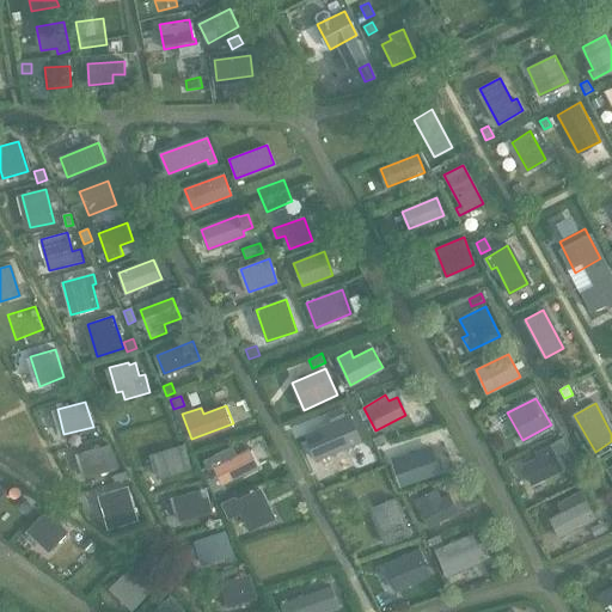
[(318,459),(365,440),(353,411),(305,430),(318,459)]
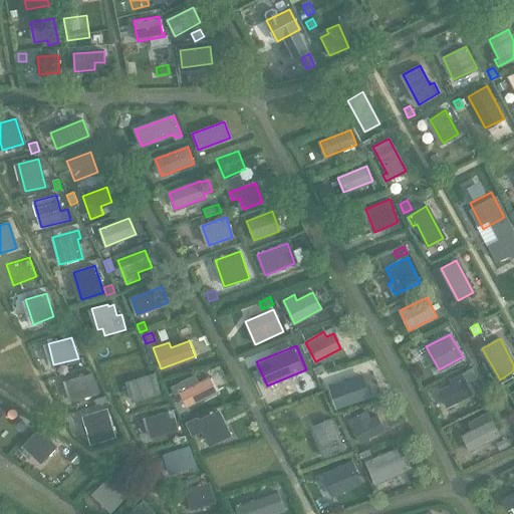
[(323,365),(313,370),(316,376),(326,371),(323,365)]
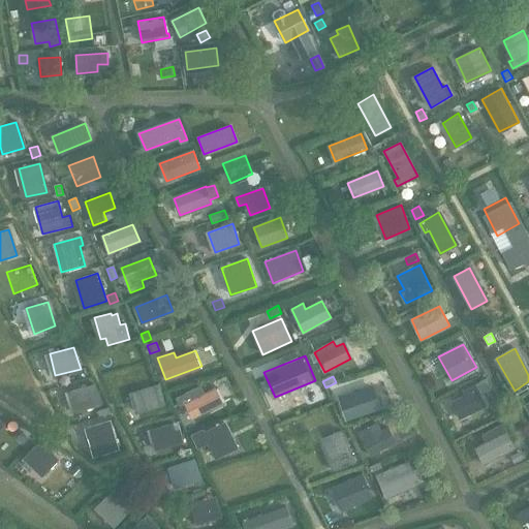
[(491,389),(486,380),(465,391),(468,396),(453,403),(461,417),(489,403),(484,392),(491,389)]
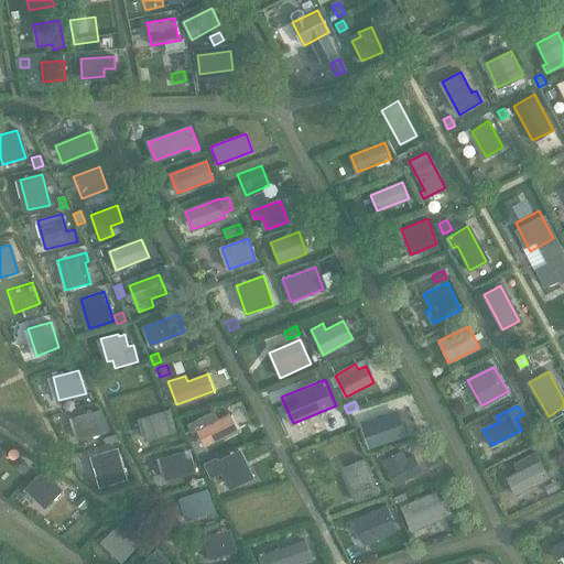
[(396,407),(359,422),(366,438),(403,423),(396,407)]
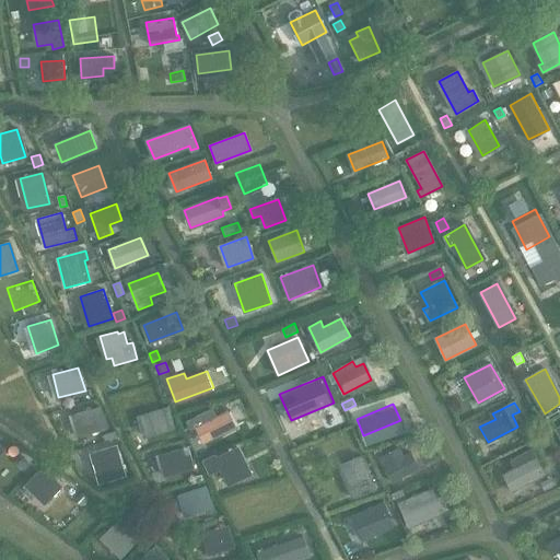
[(106,429),(98,406),(73,415),(80,436),(106,429)]
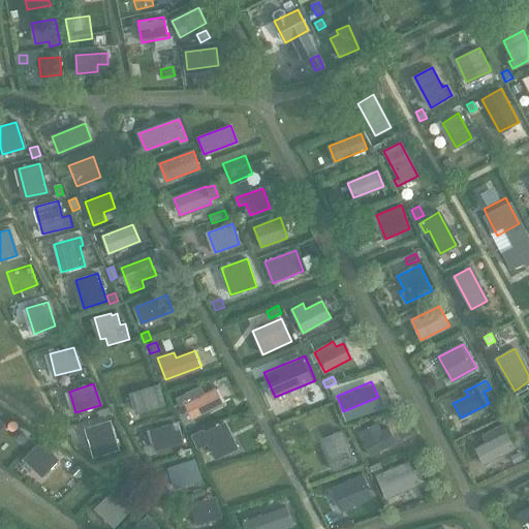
[(165,405),(159,384),(132,392),(138,413),(165,405)]
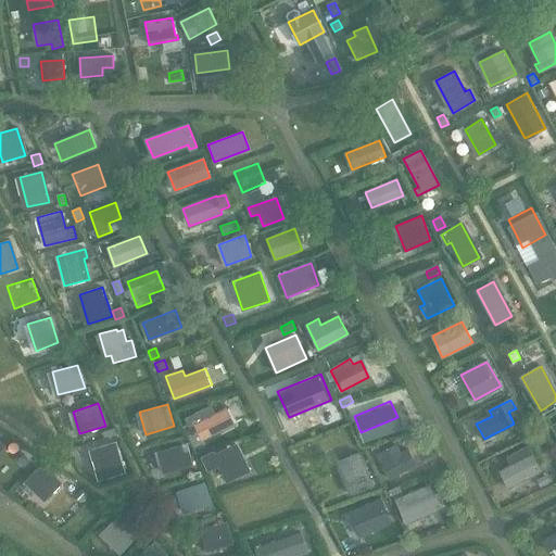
[(226,408),(194,424),(197,429),(191,432),(197,443),(202,440),(234,425),(226,408)]
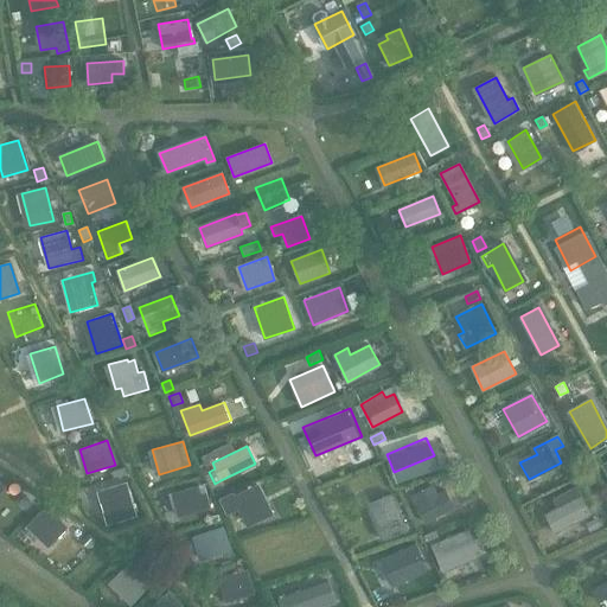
[(116,512),(120,521),(135,516),(126,483),(98,491),(106,515),(116,512)]
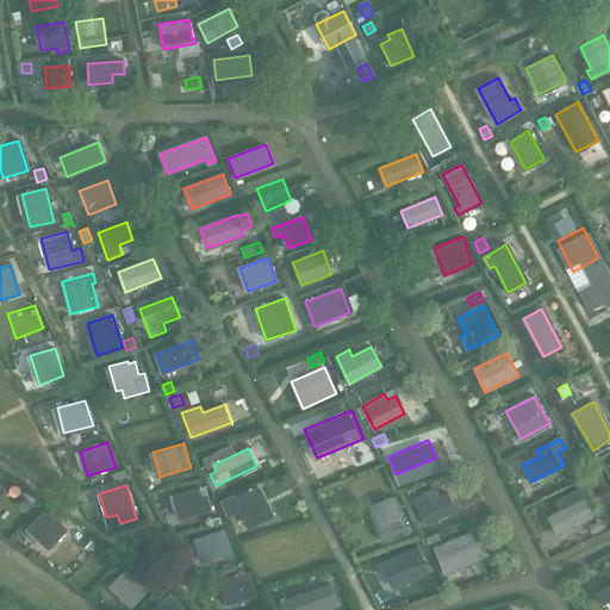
[(240,511),(248,529),(272,517),(257,487),(235,498),(234,496),(224,500),(231,516),(240,511)]
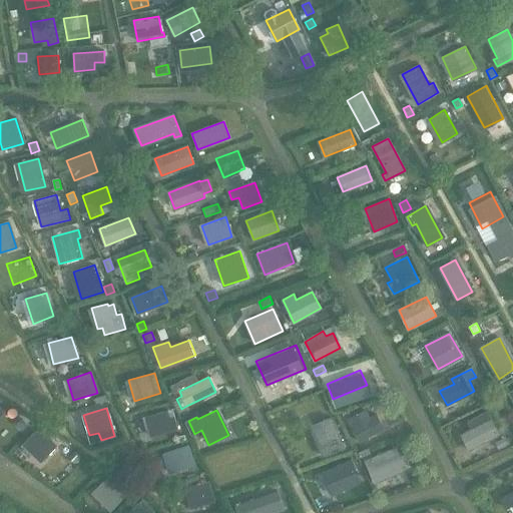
[(348,420),(359,442),(384,429),(377,415),(369,418),(366,410),(348,420)]
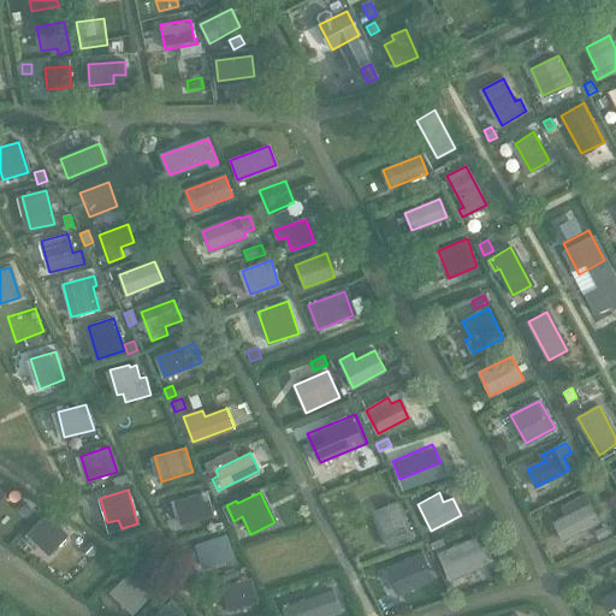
[(178,525),(189,522),(212,516),(209,501),(205,502),(201,493),(172,502),(178,525)]
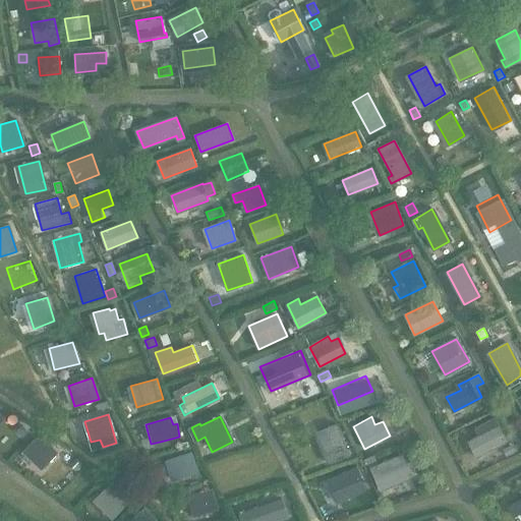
[(468,442),(476,457),(506,441),(495,418),(474,428),(478,437),(468,442)]
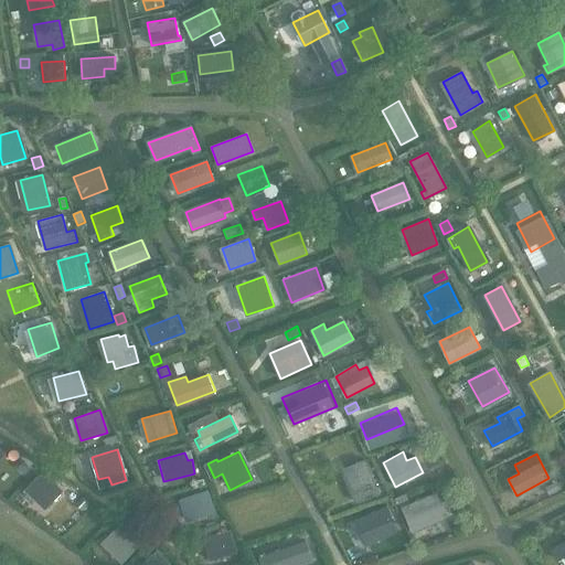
[(343,468),(358,501),(379,492),(366,459),(343,468)]
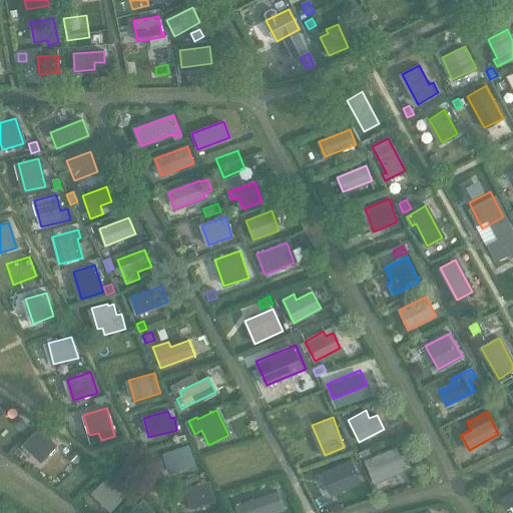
[(22,419),(16,425),(22,431),(28,425),(22,419)]
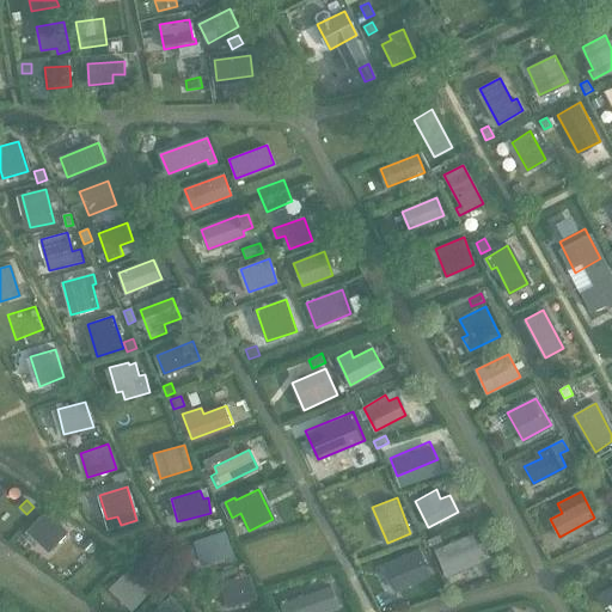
[(47,555),(68,532),(46,510),(24,533),(47,555)]
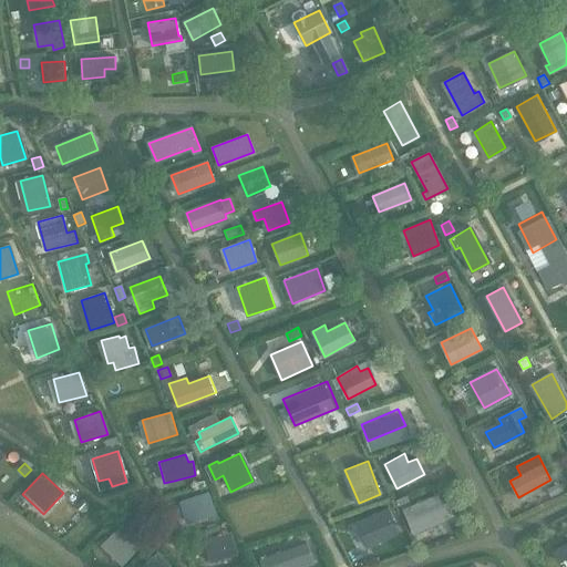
[(558,484),(547,490),(552,498),(563,492),(558,484)]
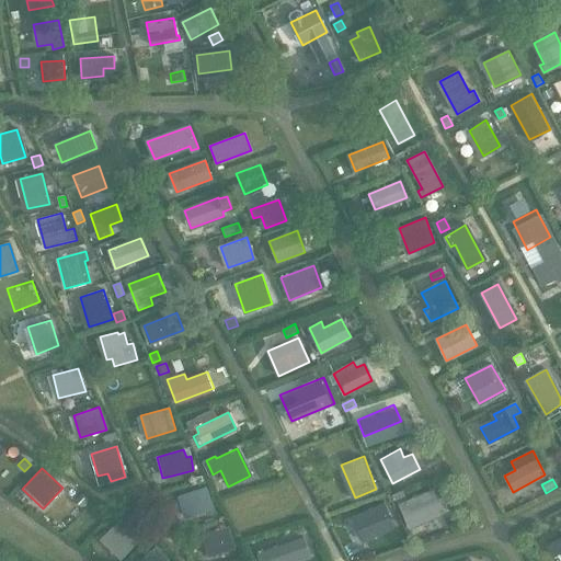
[(187,517),(214,508),(206,487),(180,495),(187,517)]
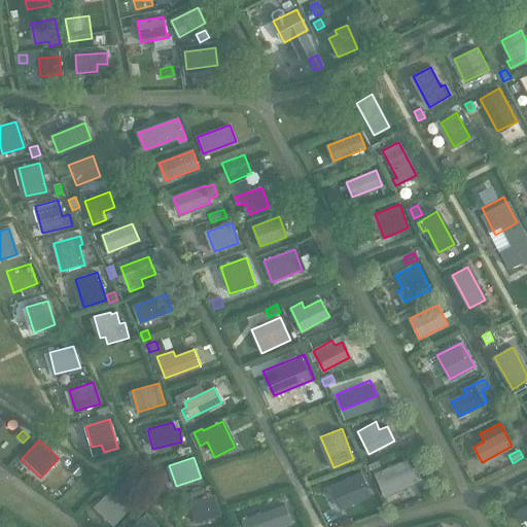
[(380,461),(369,466),(372,471),(382,467),(380,461)]
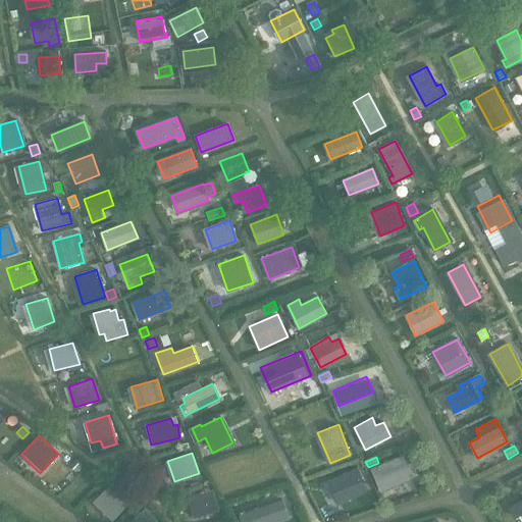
[(401,457),(373,469),(382,490),(410,478),(401,457)]
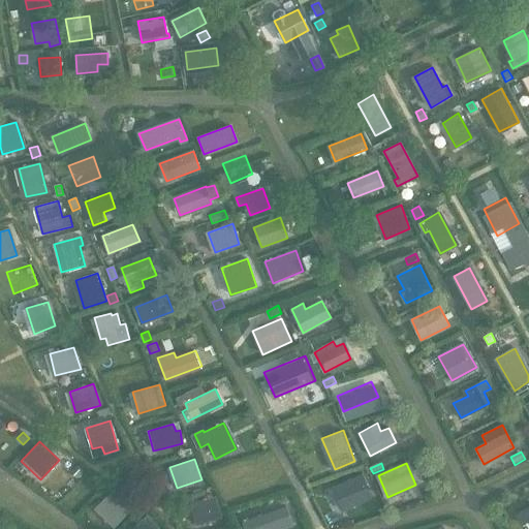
[(76,466),(71,473),(78,478),(84,472),(76,466)]
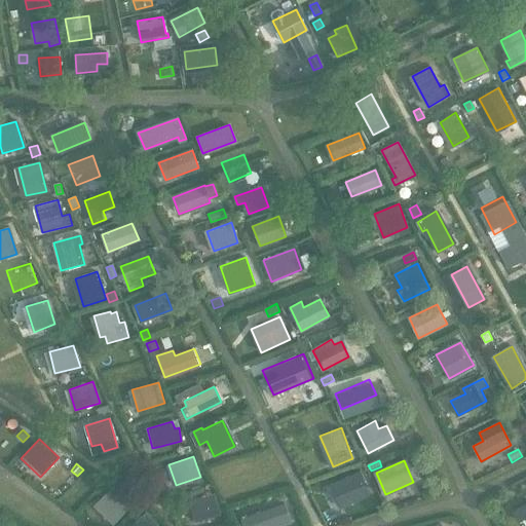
[(343,506),(370,494),(361,473),(333,484),(343,506)]
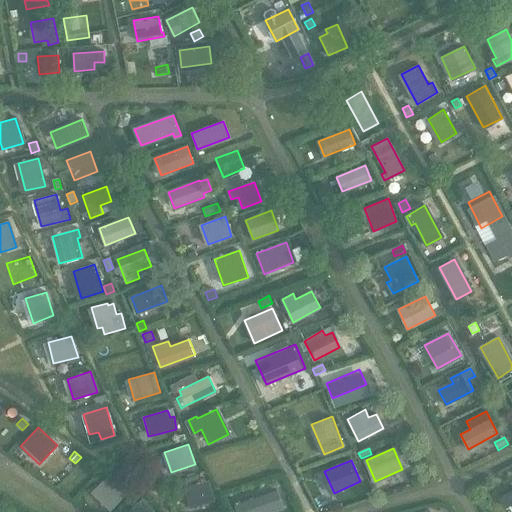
[(120,481),(118,483),(109,474),(94,490),(113,508),(128,492),(125,490),(127,488),(120,481)]
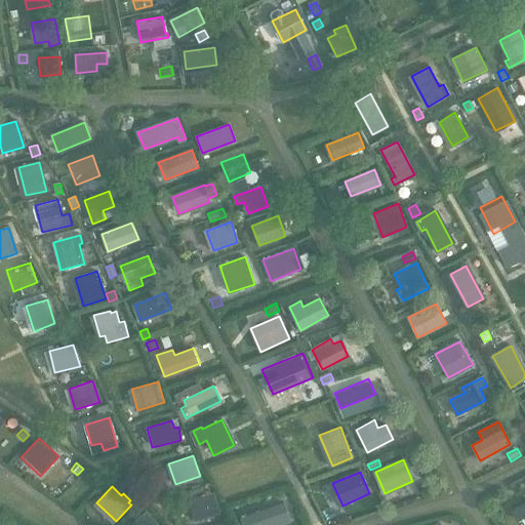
[(194,521),(219,514),(213,493),(188,500),(194,521)]
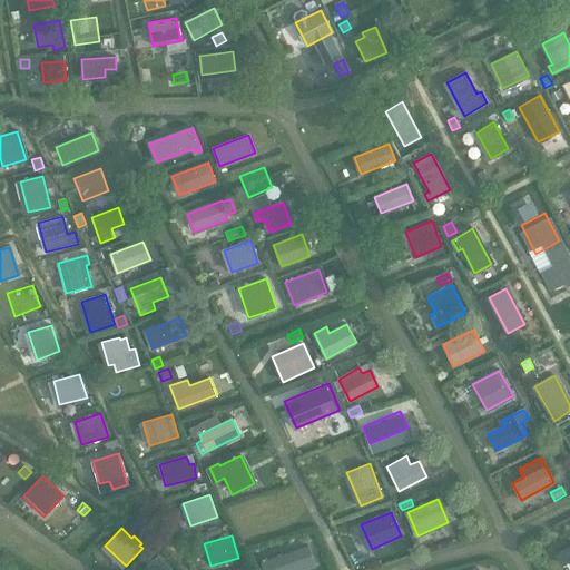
[(569,546),(557,554),(562,564),(569,560),(569,546)]
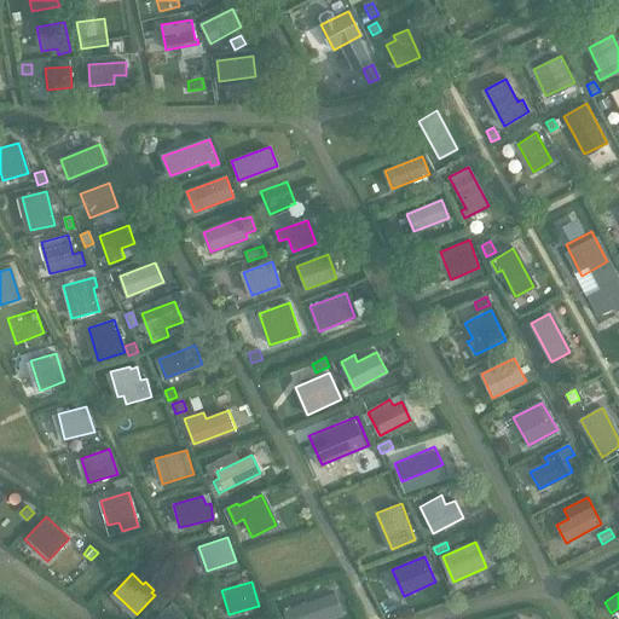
[(288,618),(322,618),(341,613),(335,594),(285,611),(288,618)]
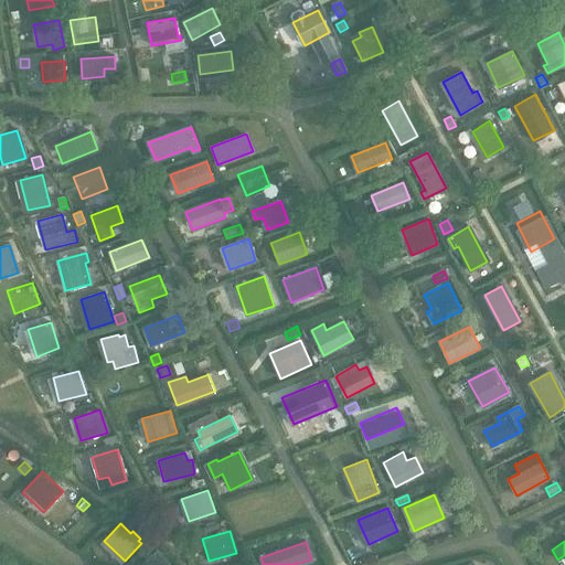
[(170,564),(157,550),(140,564),(170,564)]
